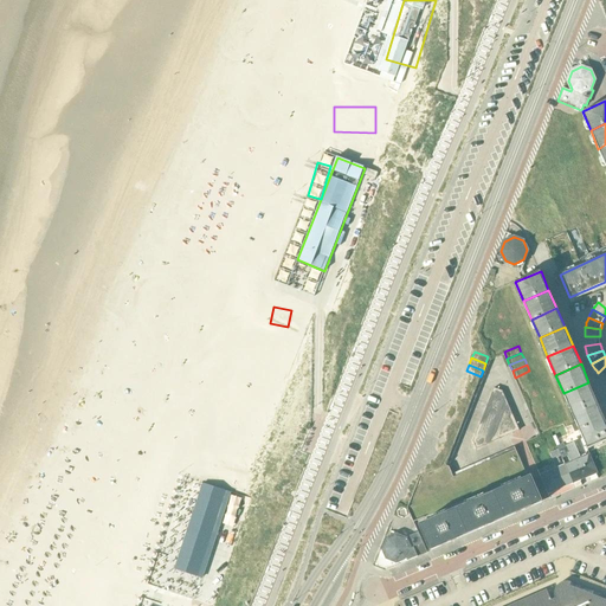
[(478,382),(481,376),(466,371),(464,378),(478,382)]
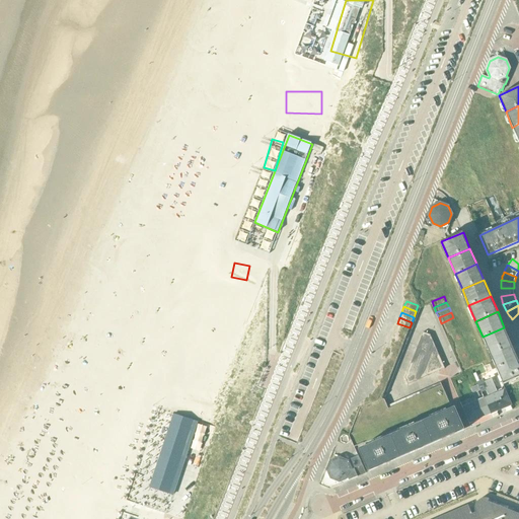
[(443,328),(455,323),(453,317),(441,323),(443,328)]
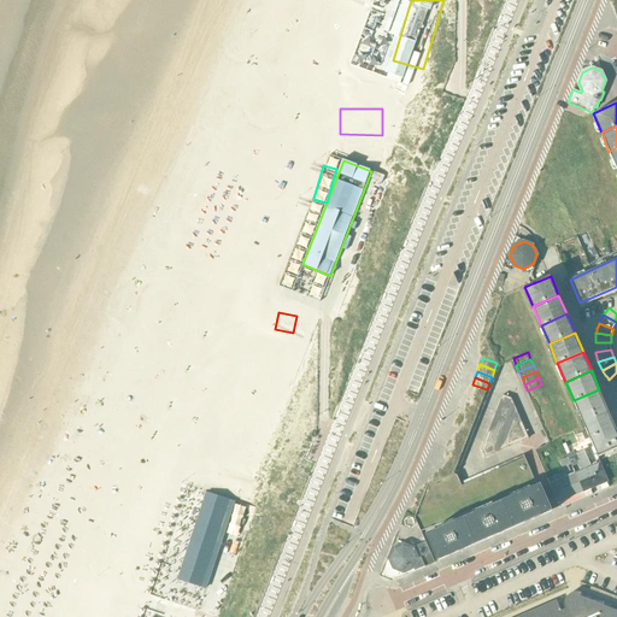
[(485,395),(487,389),(472,385),(470,391),(485,395)]
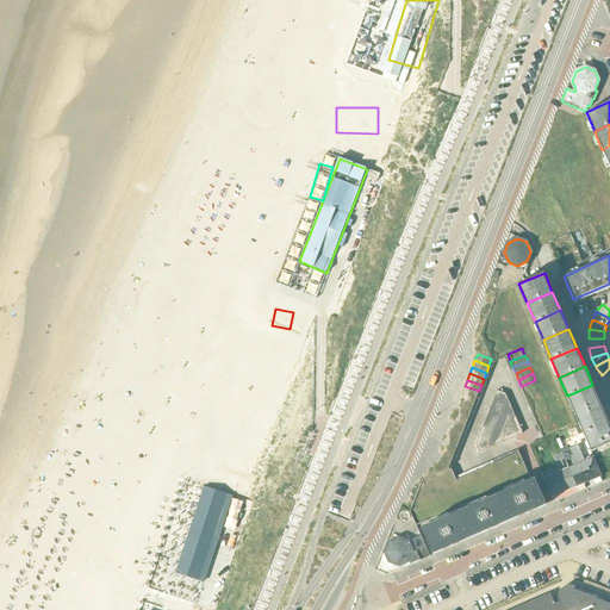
[(521,386),(523,392),(539,386),(535,380),(521,386)]
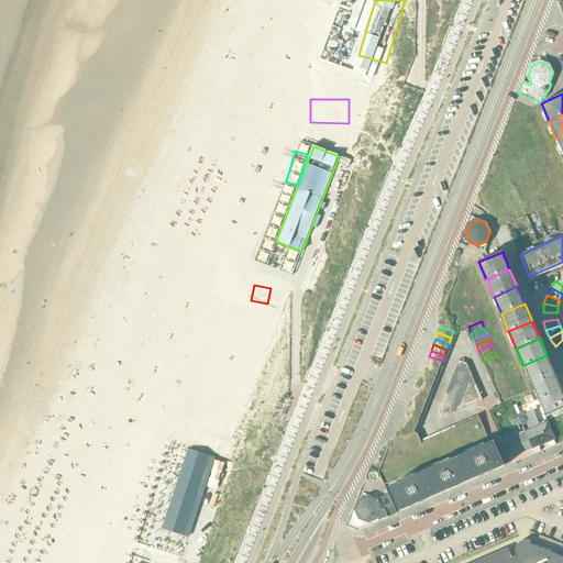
[(523,365),(531,383),(554,372),(547,355),(523,365)]
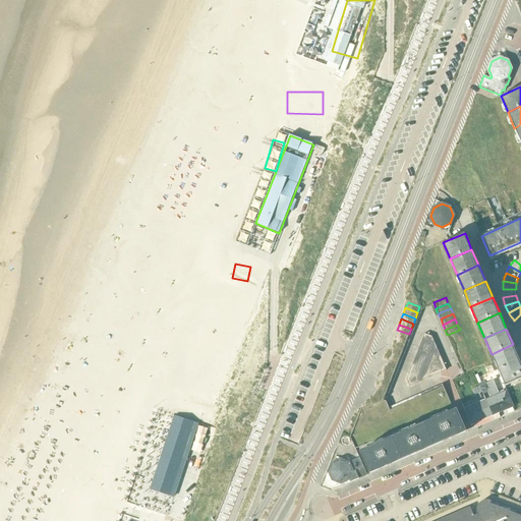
[(395,335),(407,340),(409,334),(397,330),(395,335)]
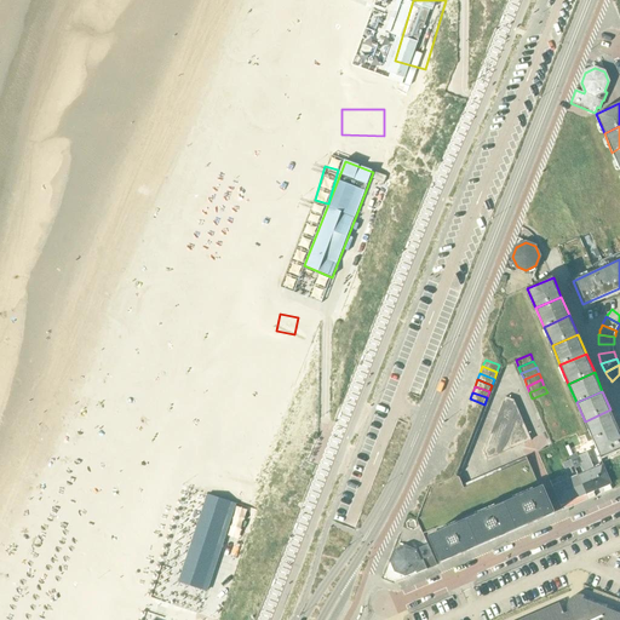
[(535,406),(550,400),(547,392),(532,399),(535,406)]
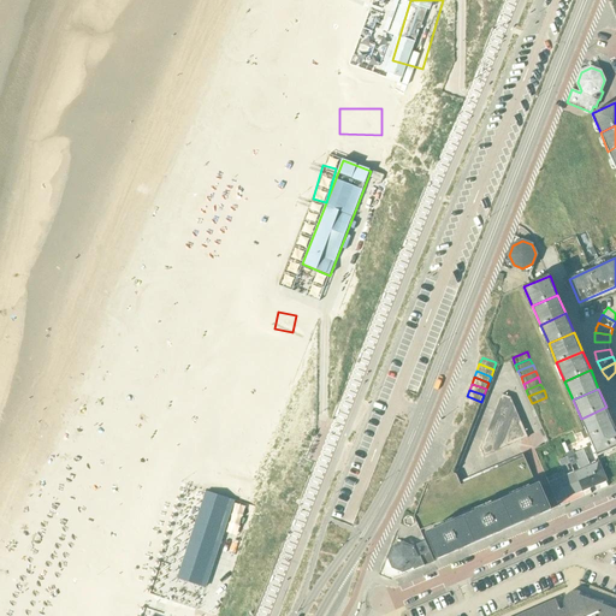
[(503,410),(515,404),(511,397),(504,394),(498,408),(503,410)]
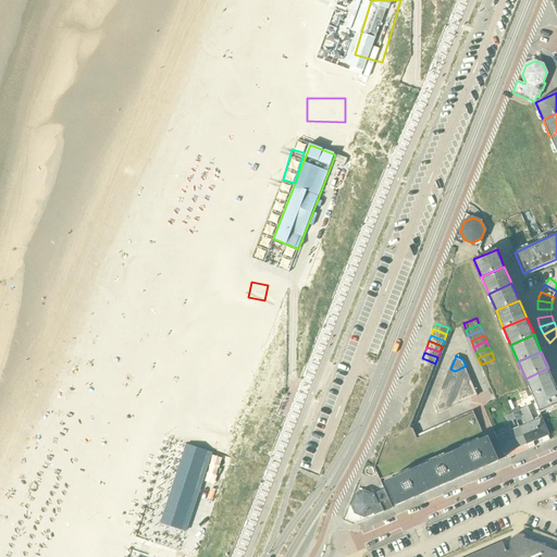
[(435,363),(422,358),(420,364),(433,369),(435,363)]
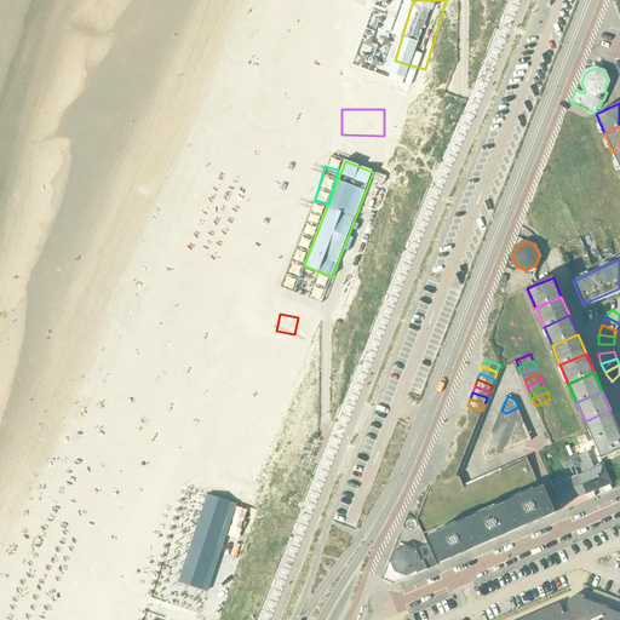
[(538,412),(552,406),(550,400),(535,406),(538,412)]
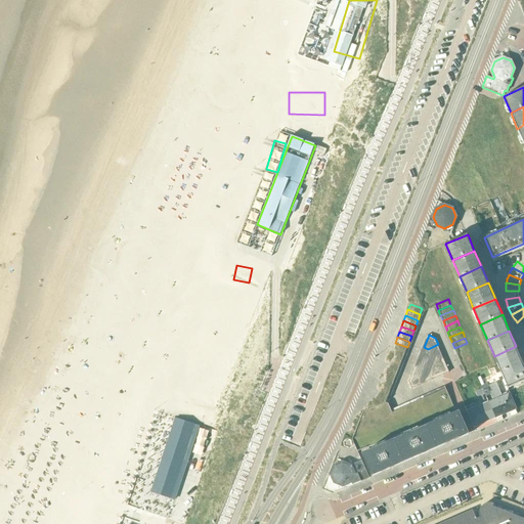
[(407,347),(395,343),(393,348),(404,353),(407,347)]
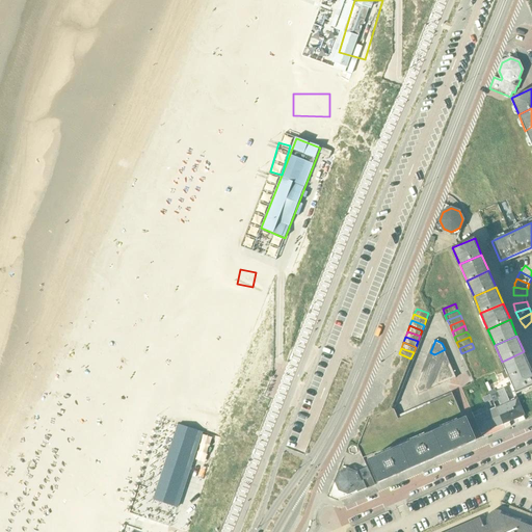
[(461,353),(463,358),(477,353),(474,348),(461,353)]
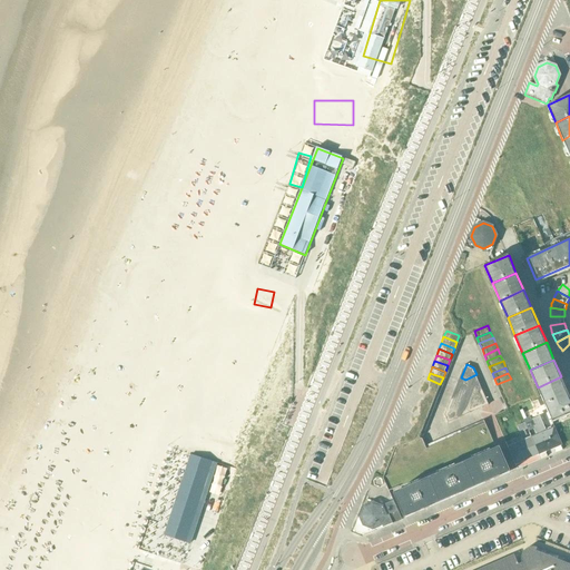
[(468,385),(480,381),(477,374),(465,380),(468,385)]
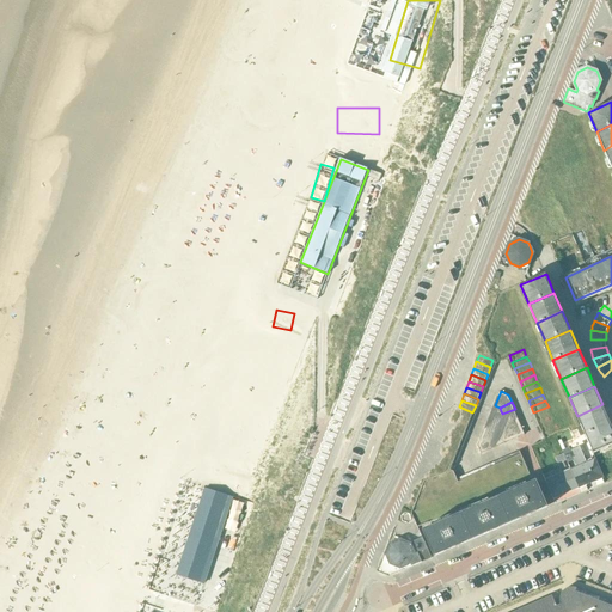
[(606,411),(603,404),(577,416),(585,434),(611,423),(606,411)]
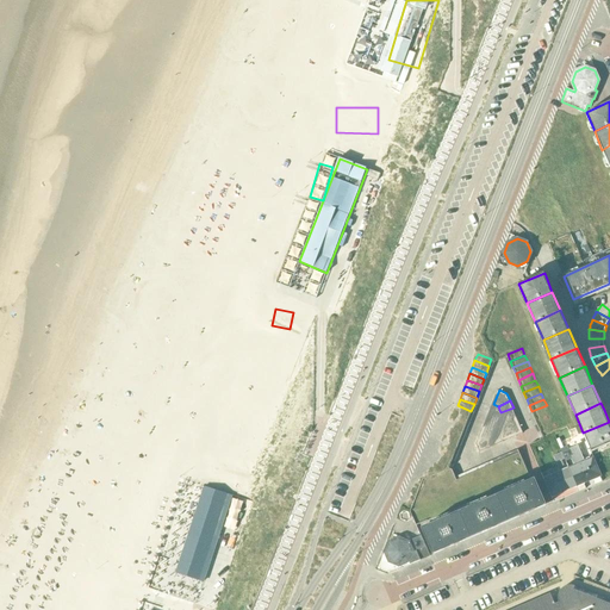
[(503,419),(500,412),(498,406),(493,404),(489,416),(505,423),(503,419)]
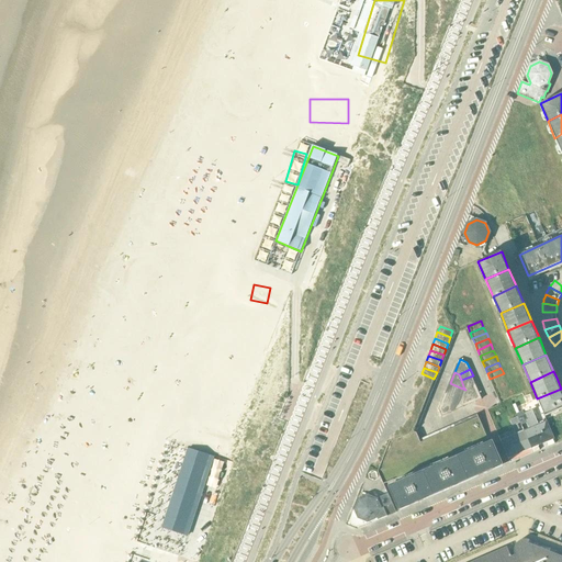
[(434,379),(422,373),(418,380),(431,384),(434,379)]
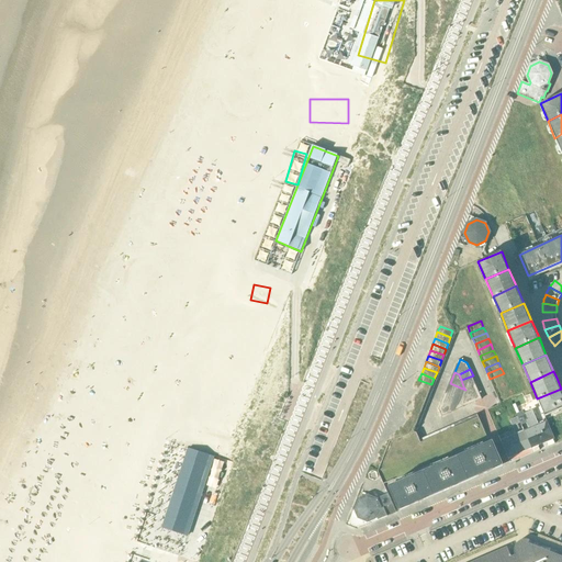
[(490,379),(492,385),(506,379),(504,373),(490,379)]
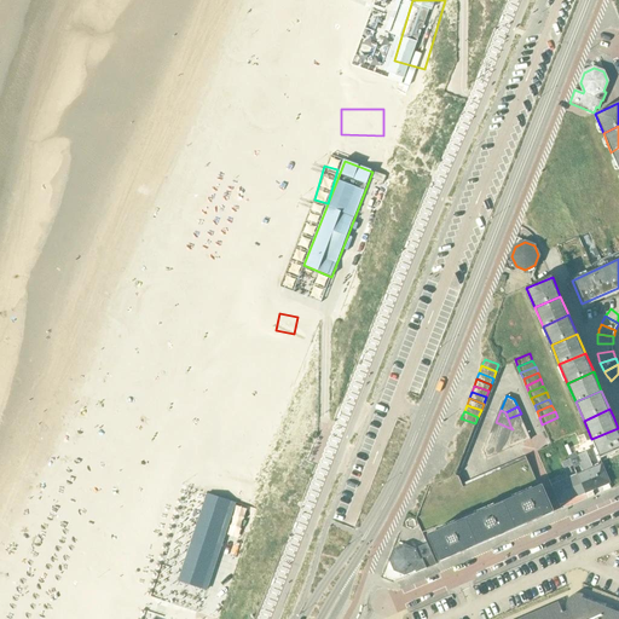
[(524,420),(521,414),(508,418),(510,426),(524,420)]
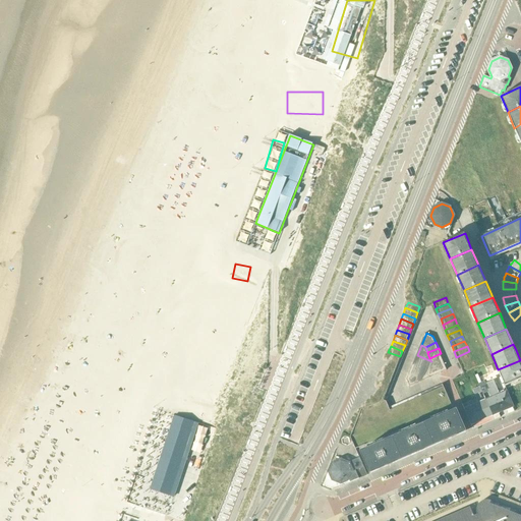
[(469,351),(456,357),(459,362),(471,356),(469,351)]
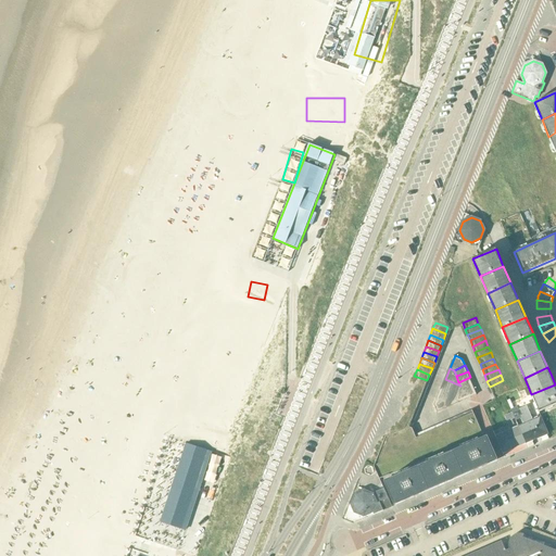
[(412,381),(425,386),(427,380),(414,376),(412,381)]
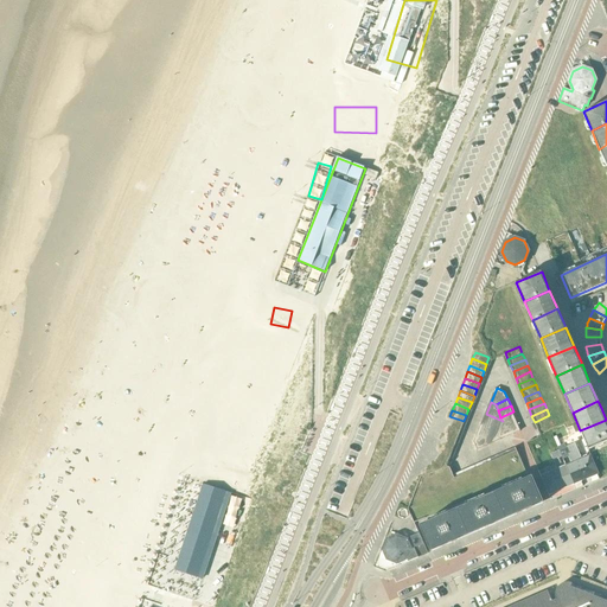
[(516,419),(513,411),(500,417),(503,421),(504,425),(510,421),(516,419)]
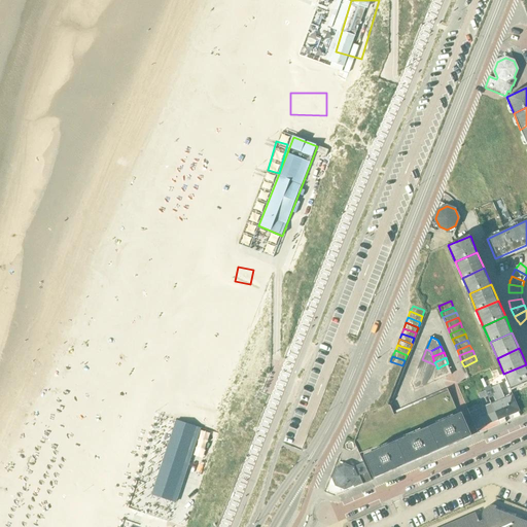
[(436,365),(422,359),(419,365),(432,371),(436,369),(437,369),(436,365)]
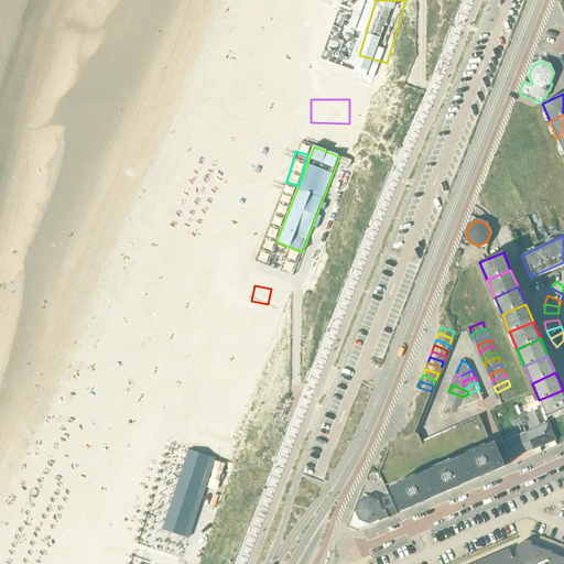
[(497,392),(499,398),(512,392),(510,386),(497,392)]
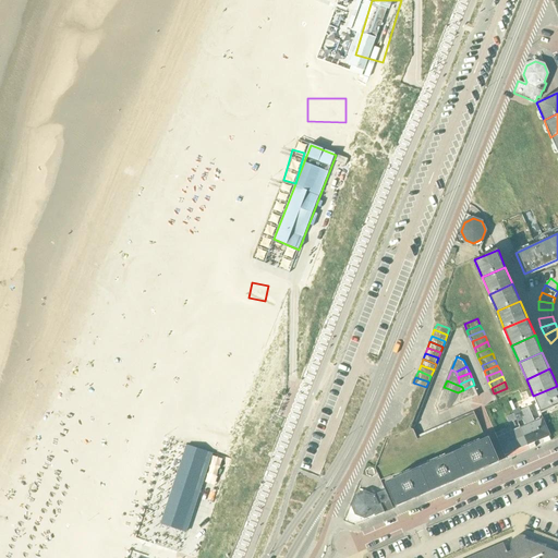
[(424,393),(426,387),(413,383),(411,388),(424,393)]
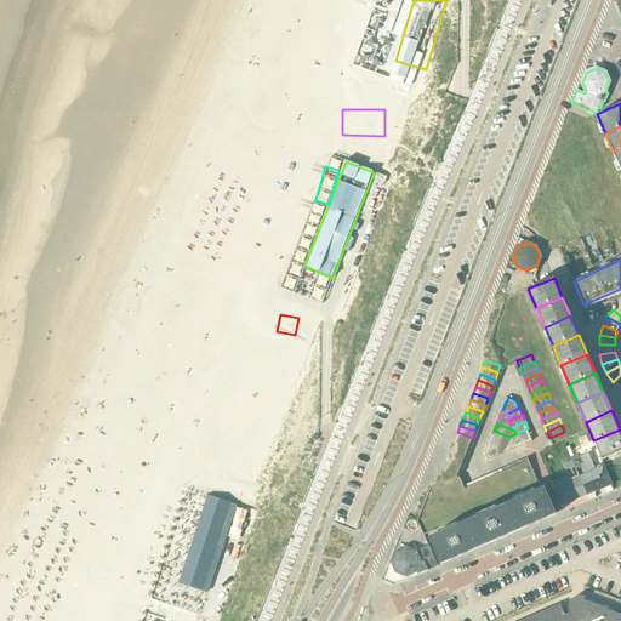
[(534,442),(528,428),(522,431),(527,444),(534,442)]
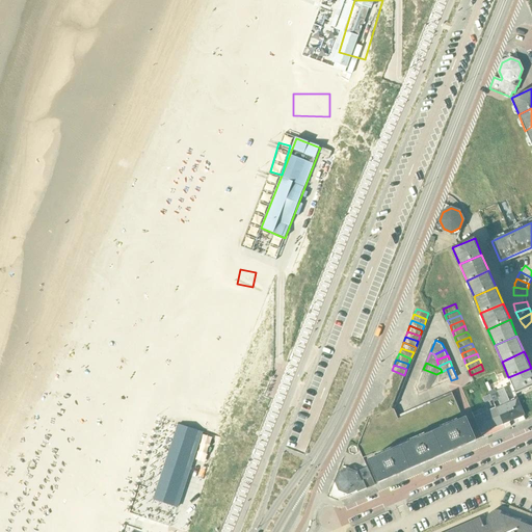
[(531,387),(531,371),(531,368),(508,377),(515,394),(531,387)]
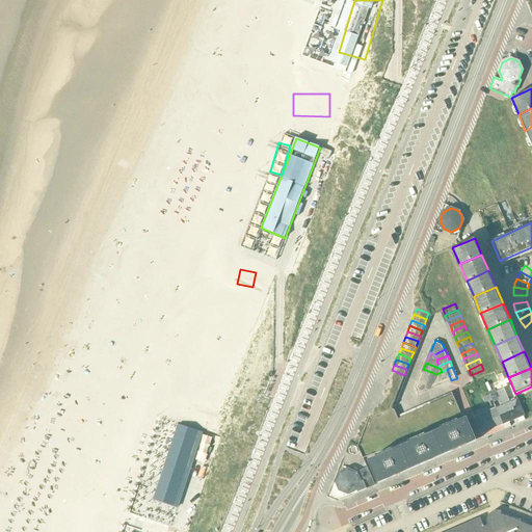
[(433,375),(435,374),(436,374),(423,369),(421,374),(431,379),(433,375)]
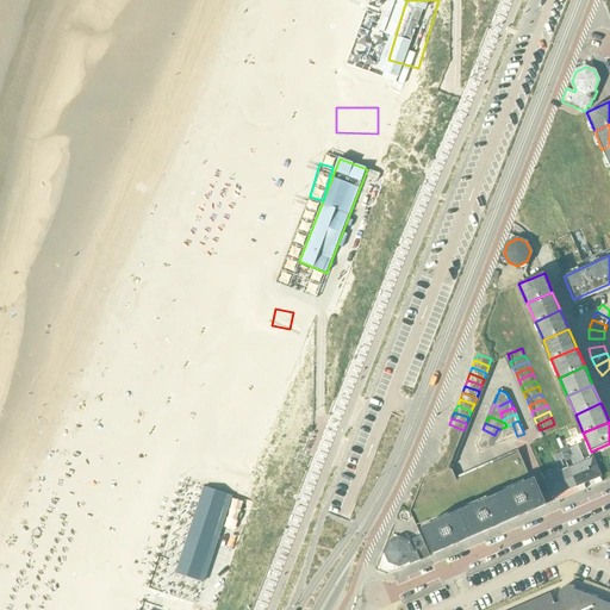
[(512,423),(506,427),(505,427),(511,439),(517,436),(512,423)]
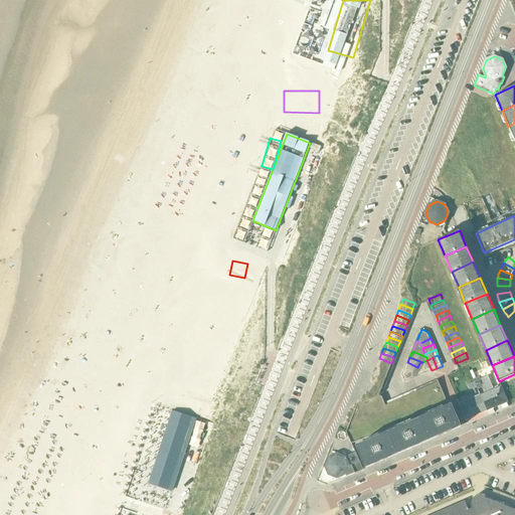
[(379,358),(377,363),(389,368),(391,363),(379,358)]
